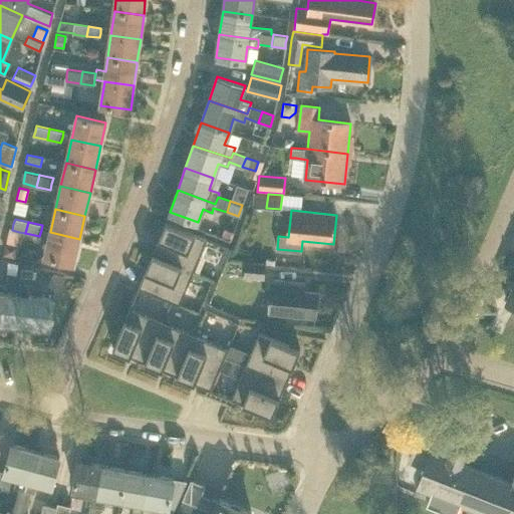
[(193,272),(207,239),(166,222),(152,255),(193,272)]
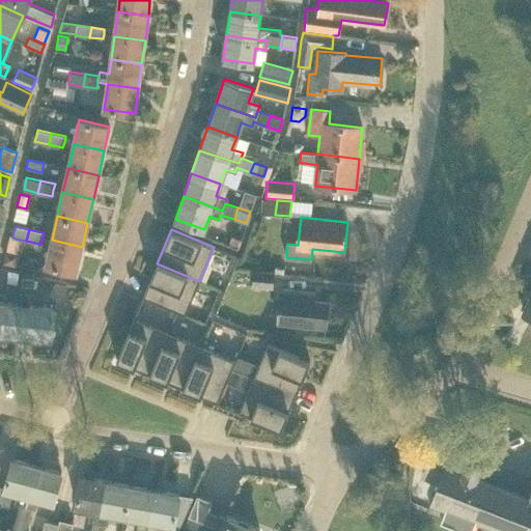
[(231,235),(228,245),(239,248),(242,239),(231,235)]
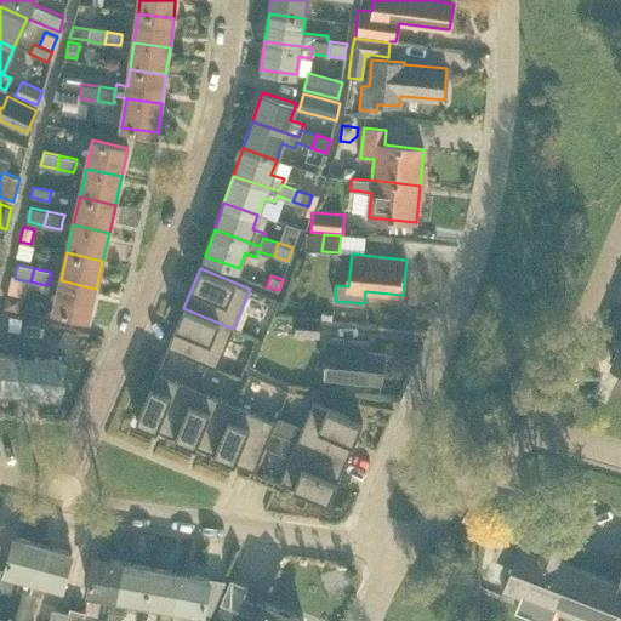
[(96,289),(61,280),(53,309),(90,317),(96,289)]
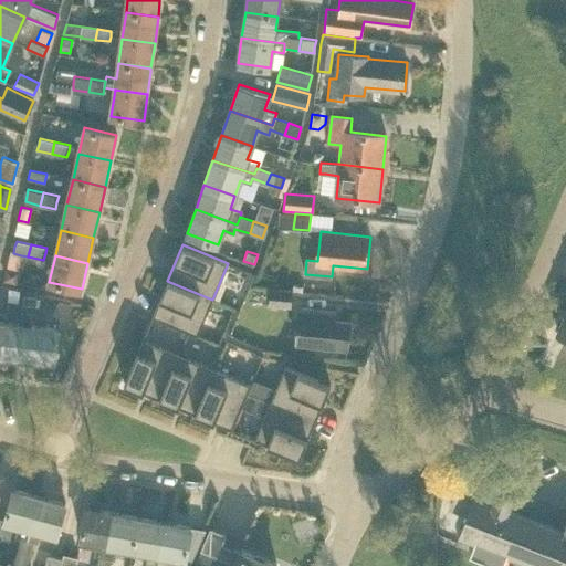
[(17,284),(20,270),(6,266),(2,281),(17,284)]
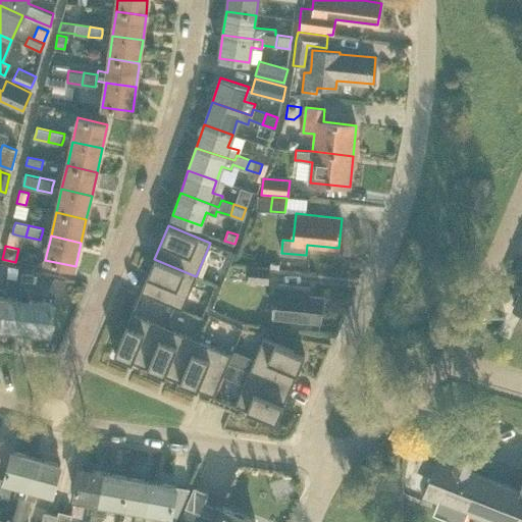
[(196,276),(154,259),(140,293),(181,310),(196,276)]
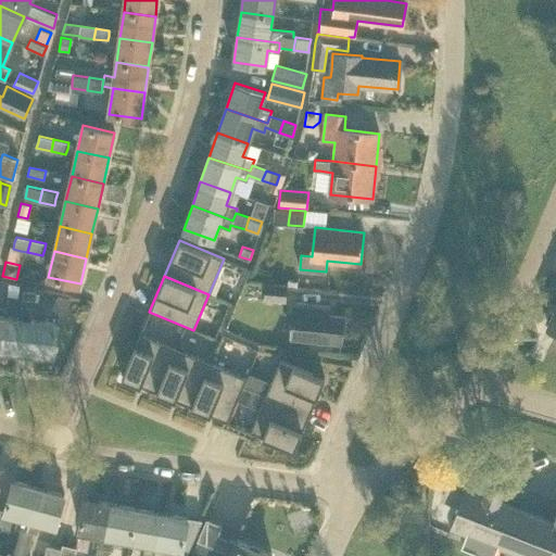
[(264,300),(286,301),(287,285),(266,283),(264,300)]
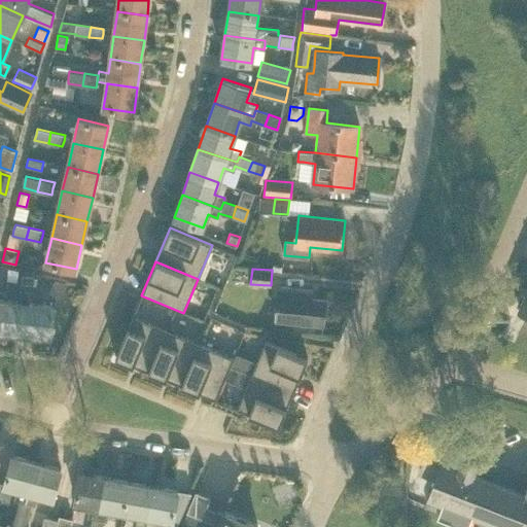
[(21,303),(5,302),(2,330),(27,334),(30,304),(32,289),(33,289),(35,276),(25,275),(23,288),(22,288),(21,303)]
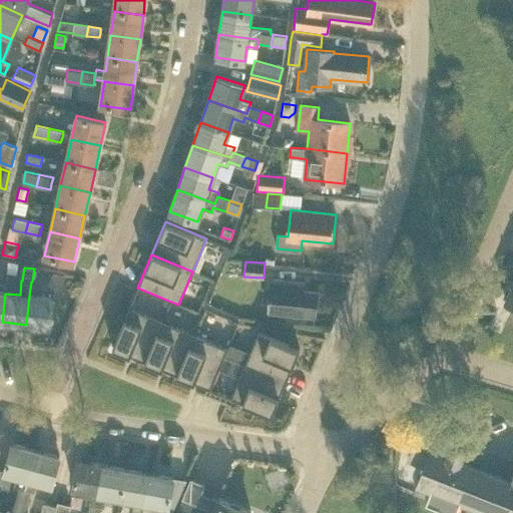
[(49,286),(59,290),(64,277),(54,272),(49,286)]
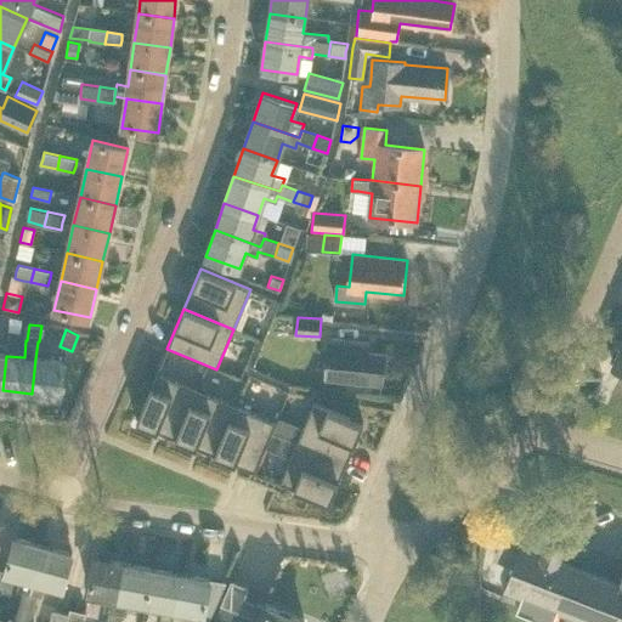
[(329,338),(326,378),(382,383),(384,354),(367,352),(368,341),(355,340),(329,338)]
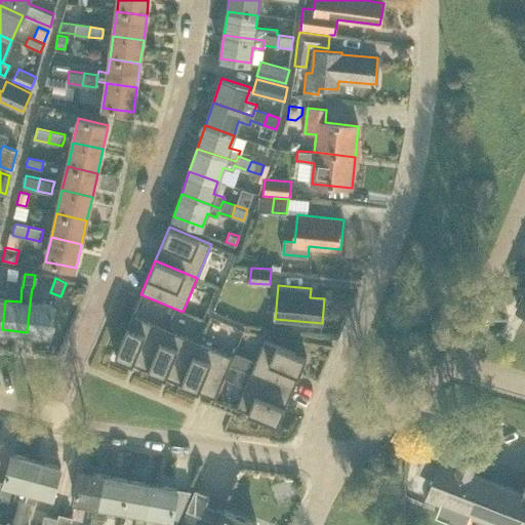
[(524,288),(522,295),(518,293),(514,304),(518,306),(517,308),(524,311),(524,288)]
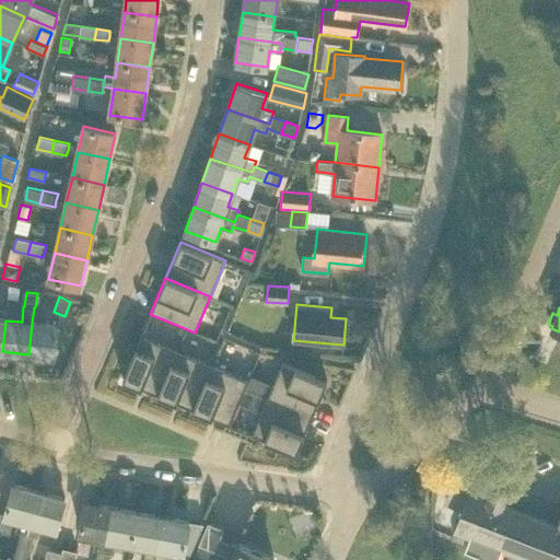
[(57,326),(32,323),(28,354),(54,358),(57,326)]
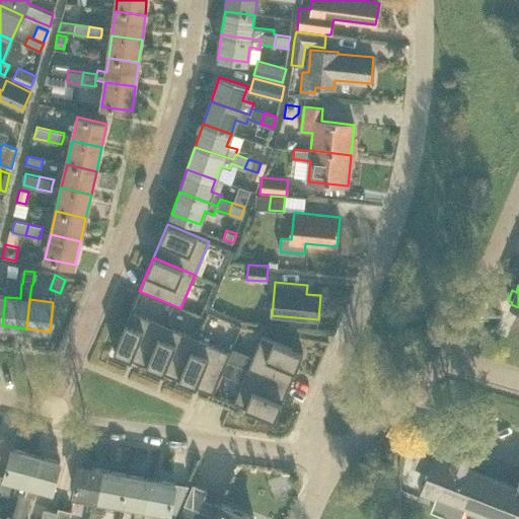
[(163,324),(131,311),(114,353),(146,366),(163,324)]
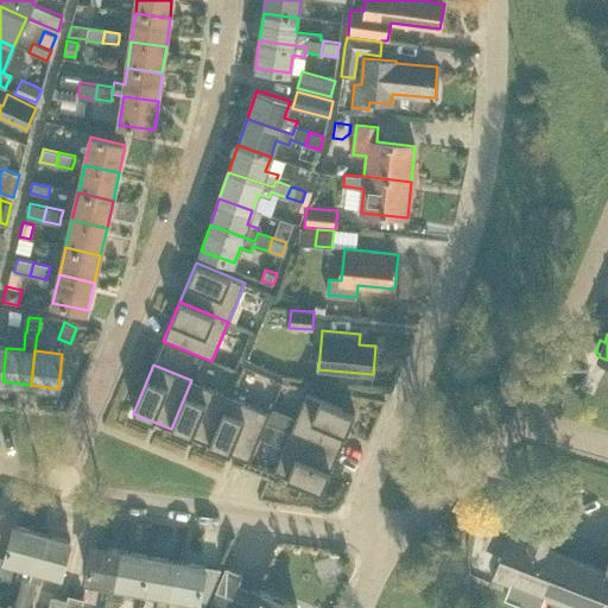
[(230,397),(191,380),(171,429),(210,445),(230,397)]
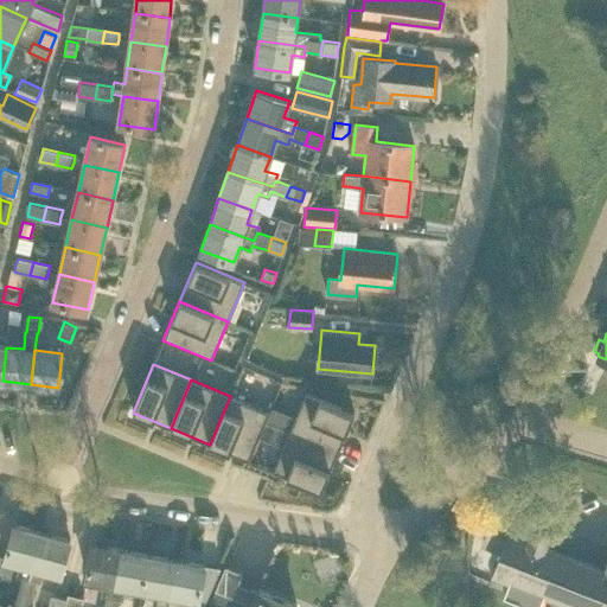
[(306,393),(289,432),(338,453),(353,414),(306,393)]
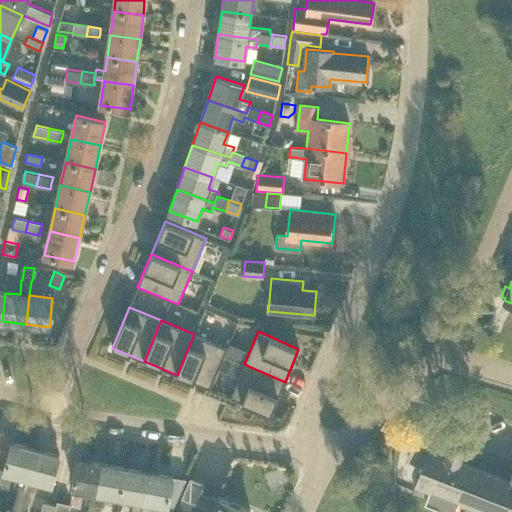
[(177,375),(210,389),(227,348),(194,334),(177,375)]
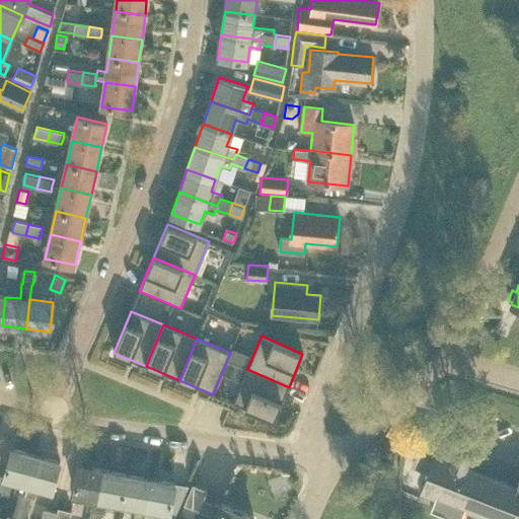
[(289,387),(247,369),(233,402),(275,421),(289,387)]
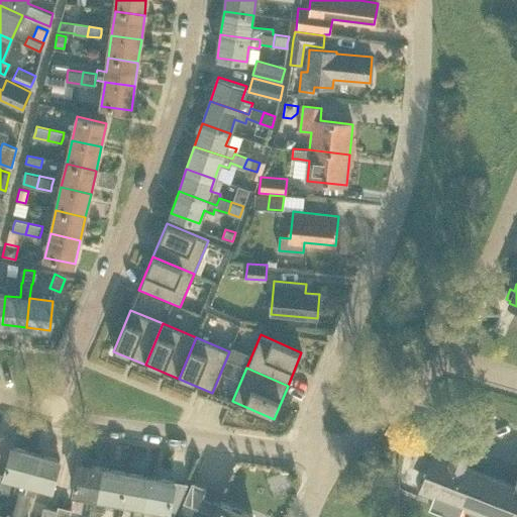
[(516,516),(516,479),(515,485),(462,466),(467,452),(422,436),(412,462),(428,469),(421,486),(434,491),(429,505),(458,516),(463,503),(498,516),(497,516),(516,516)]
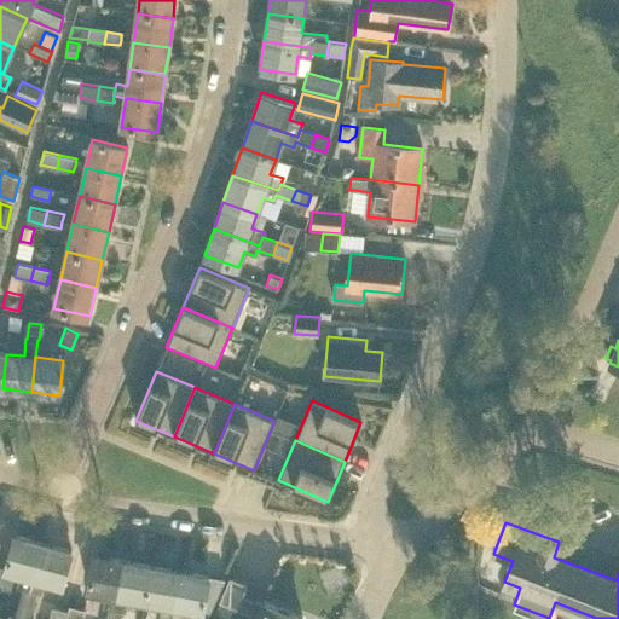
[(36,591),(30,589),(42,543),(15,536),(5,570),(21,574),(17,586),(24,589),(21,603),(33,606),(36,591)]
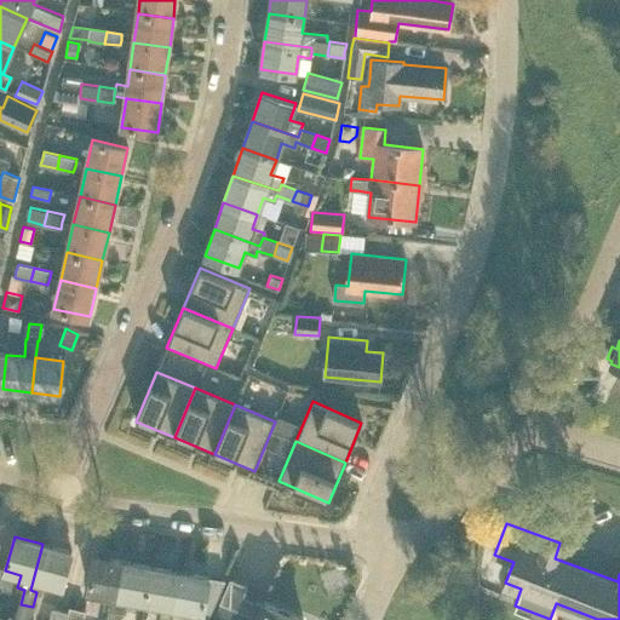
[(72,551),(42,544),(30,590),(36,592),(41,593),(45,581),(62,586),(72,551)]
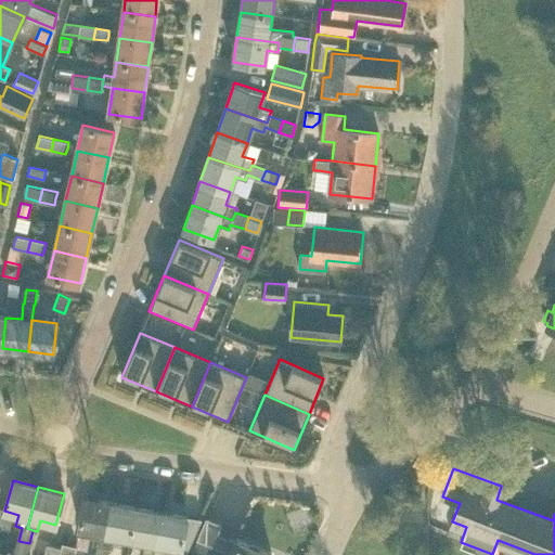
[(107,554),(108,546),(104,545),(112,503),(85,498),(79,530),(95,532),(93,545),(99,545),(97,554),(107,554)]
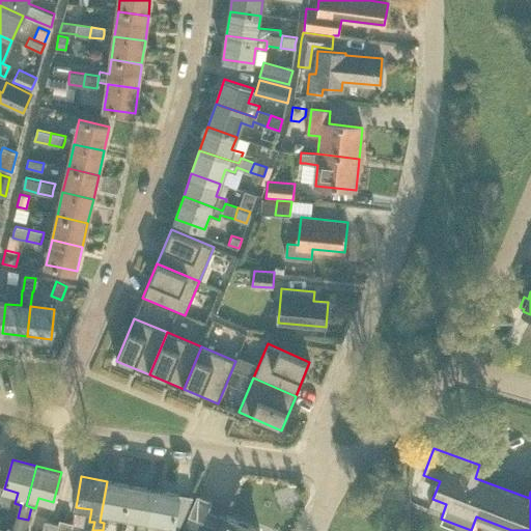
[(104,523),(105,523),(108,523),(110,513),(126,515),(132,485),(107,481),(100,522),(104,523)]
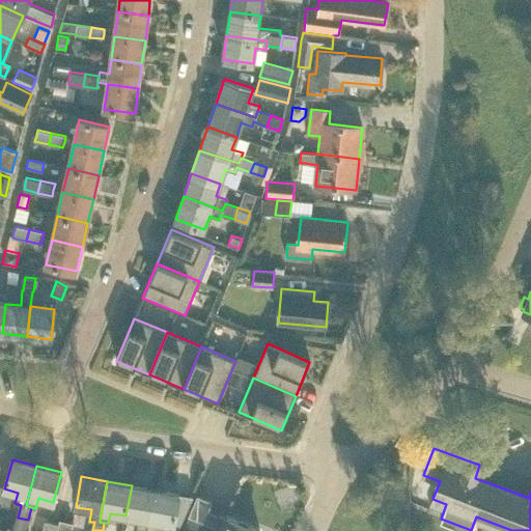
[(155,490),(132,485),(126,515),(139,519),(137,528),(143,529),(147,530),(155,490)]
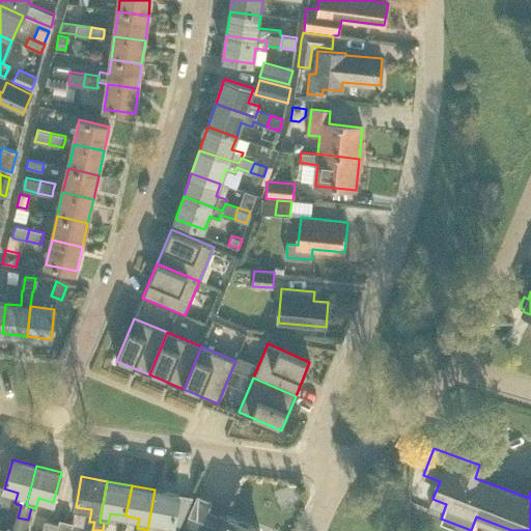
[(158,530),(161,523),(180,526),(193,497),(155,490),(147,530),(143,529),(142,530),(158,530)]
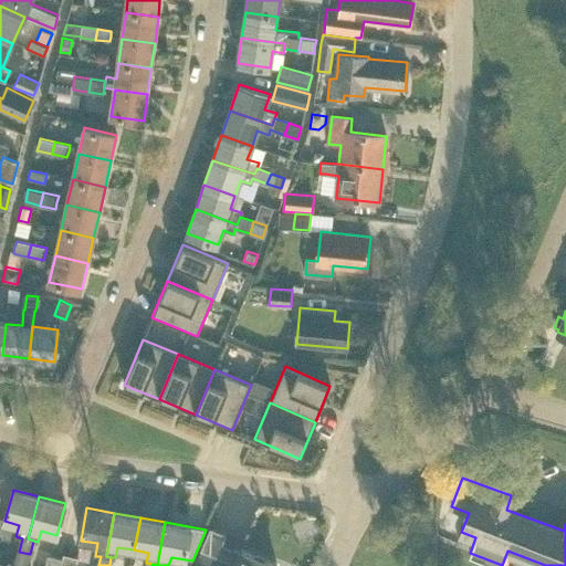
[(275,565),(276,565),(241,551),(240,552),(220,544),(223,534),(210,530),(202,549),(236,564),(234,565),(275,565)]
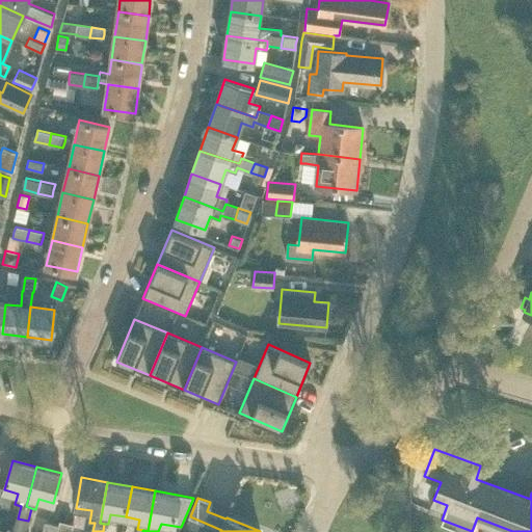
[(25,531),(28,521),(18,519),(14,531),(25,531)]
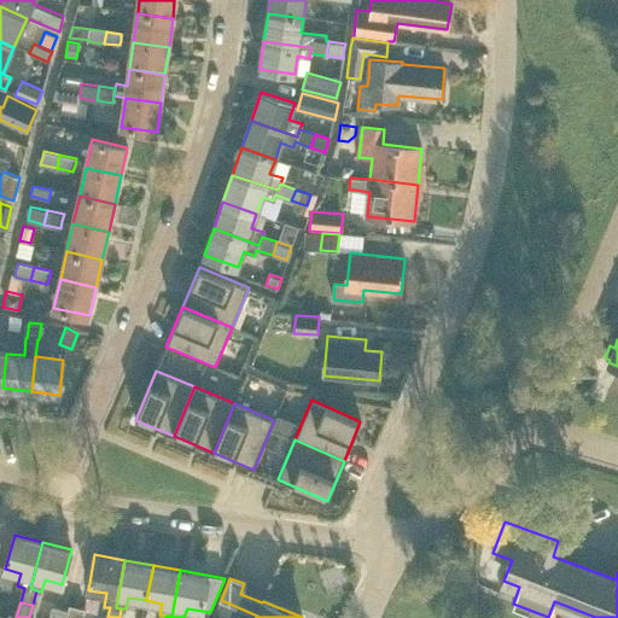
[(69,605),(68,610),(52,606),(48,617),(65,617),(70,605),(69,605)]
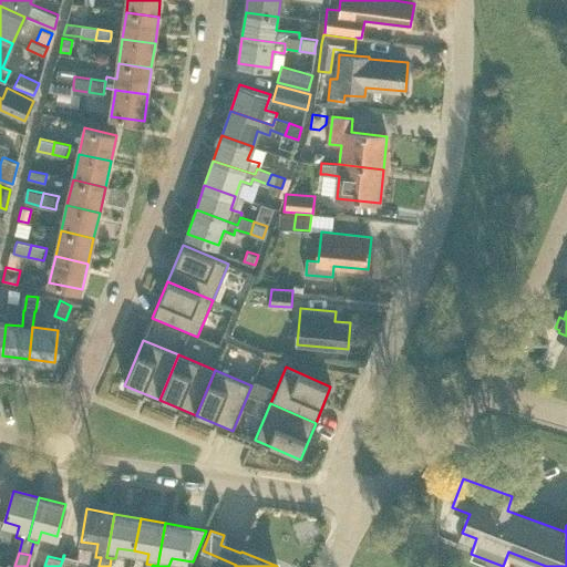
[(75,566),(78,558),(64,555),(60,566),(75,566)]
